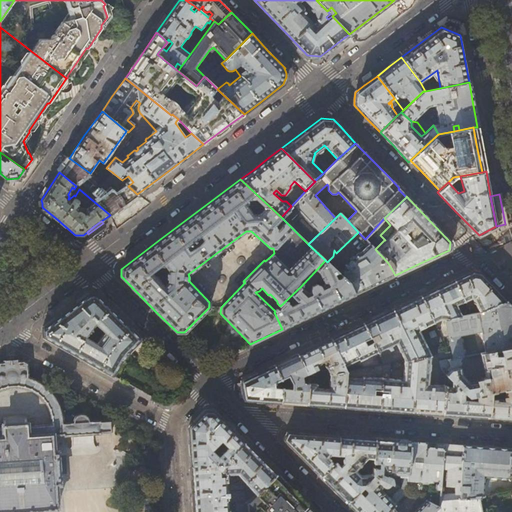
[(373,286),(395,275),(388,263),(375,249),(369,244),(360,253),(358,253),(345,265),(345,268),(339,274),(341,276),(348,283),(355,294),(373,286)]
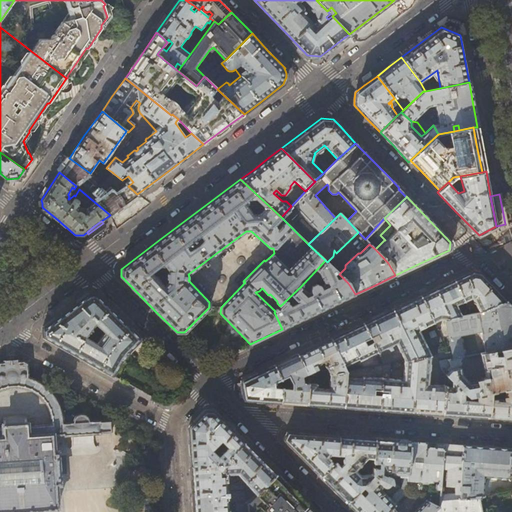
[(337,272),(327,262),(325,260),(317,269),(318,270),(317,271),(323,283),(319,285),(318,284),(316,284),(315,283),(311,285),(311,286),(310,287),(309,288),(310,290),(306,291),(301,286),(280,306),(275,311),(274,312),(282,329),(308,316),(342,300),(355,294),(348,283),(341,276),(335,278),(333,274),(337,272)]
